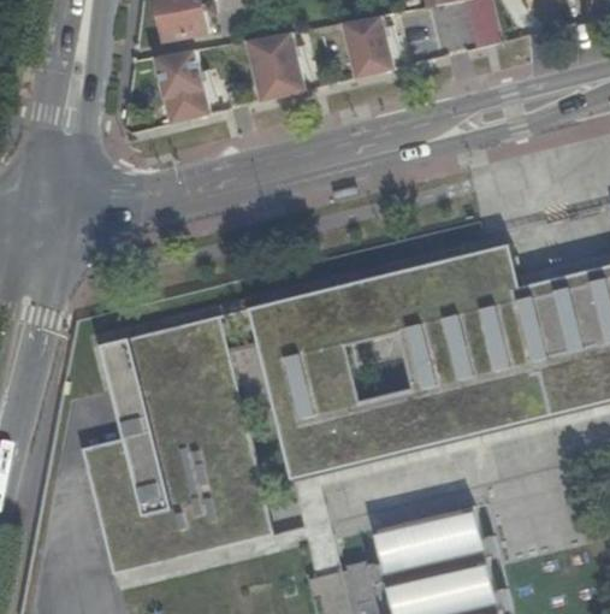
[(160,0),(169,41),(209,33),(202,4),(199,5),(196,0),(160,0)]
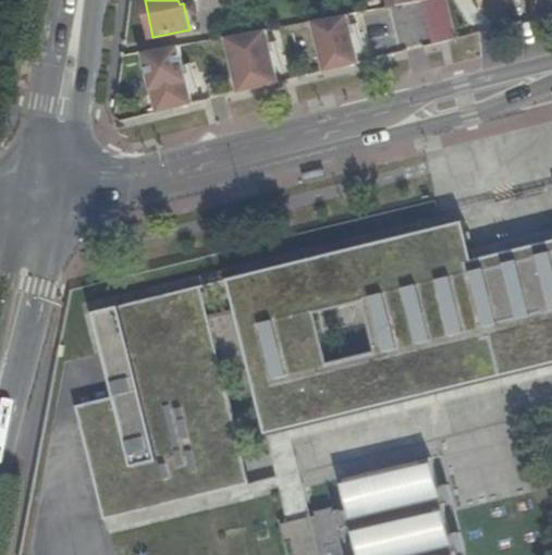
[(382,0),(384,10),(394,9),(392,0),(382,0)]
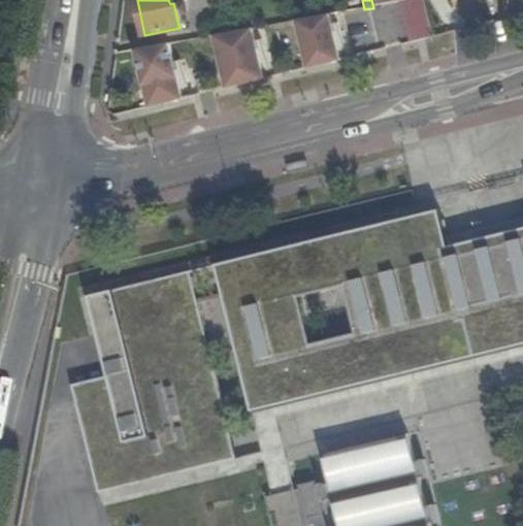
[(522,4),(486,14),(489,25),(522,15),(522,4)]
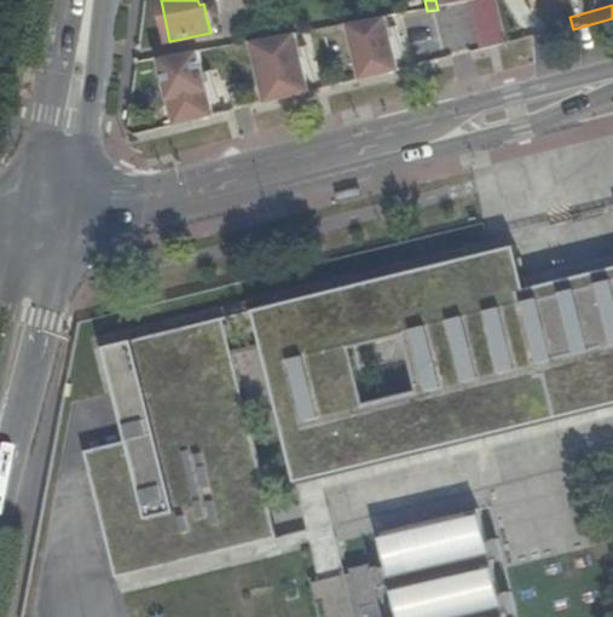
[(381,21),(341,29),(353,81),(392,73),(381,21)]
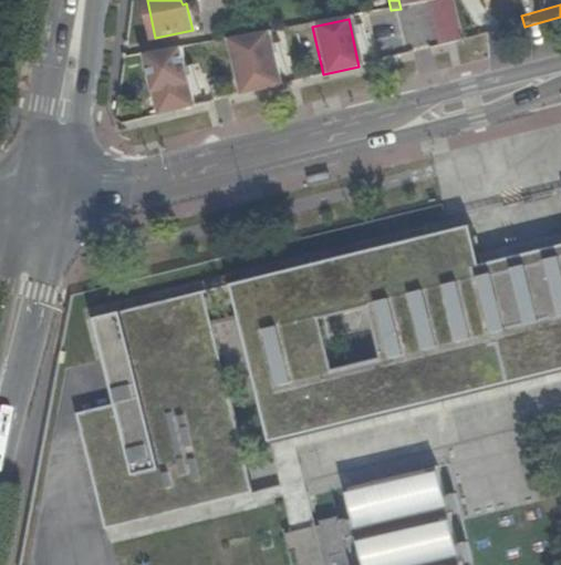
[(266,33),(224,42),(236,96),(278,88),(266,33)]
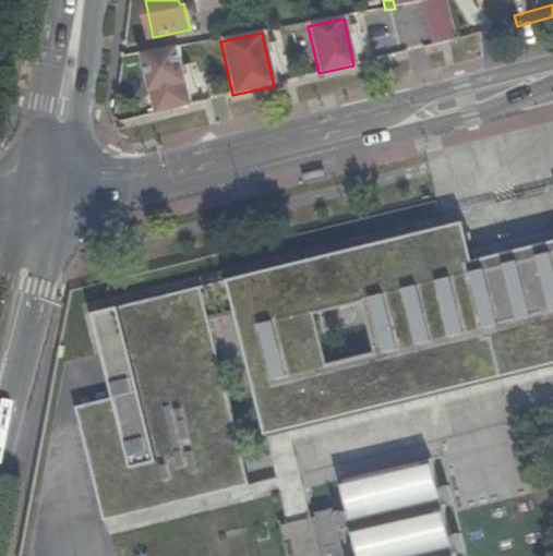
[(183,57),(158,61),(164,89),(190,84),(183,57)]
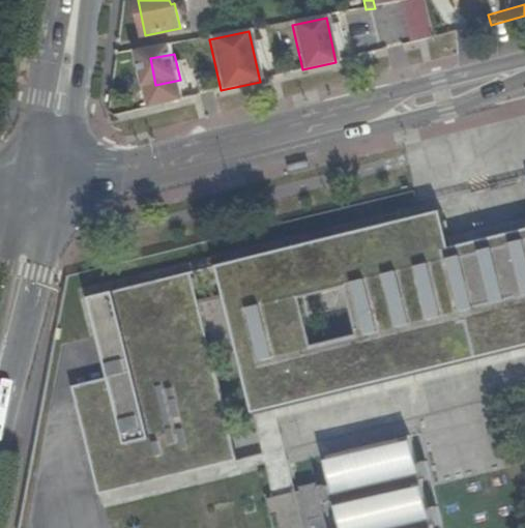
[(142,61),(152,108),(184,100),(180,80),(155,85),(150,58),(142,61)]
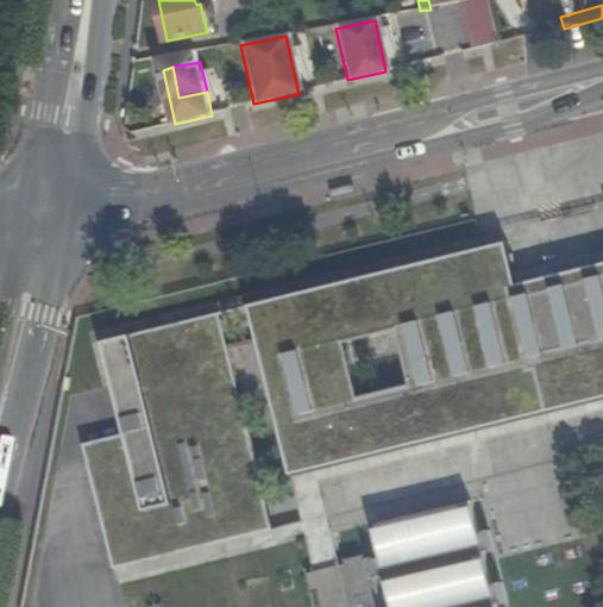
[(270,527),(239,396),(268,389),(289,474),(313,468),(546,408),(536,369),(602,352),(602,261),(515,283),(504,239),(247,304),(256,338),(226,345),(215,311),(100,339),(123,432),(81,442),(112,567),(270,527)]
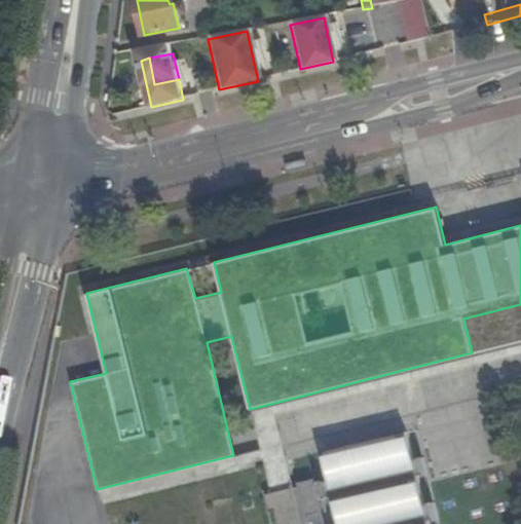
[(520,304),(463,319),(472,352),(474,363),(520,350),(520,304)]
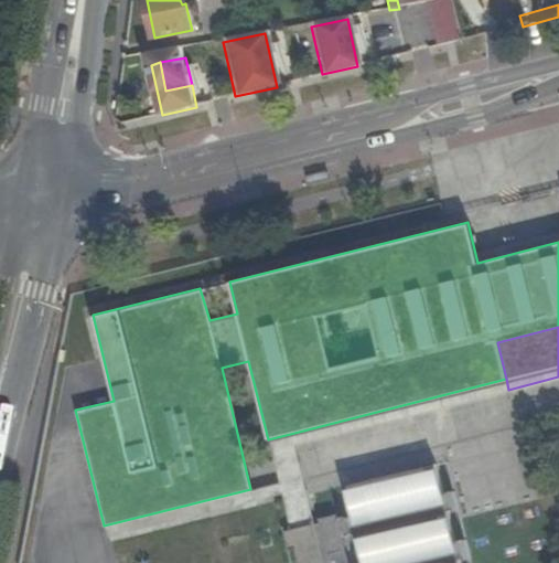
[(268,439),(298,562),(322,562),(312,517),(290,434),(268,439)]
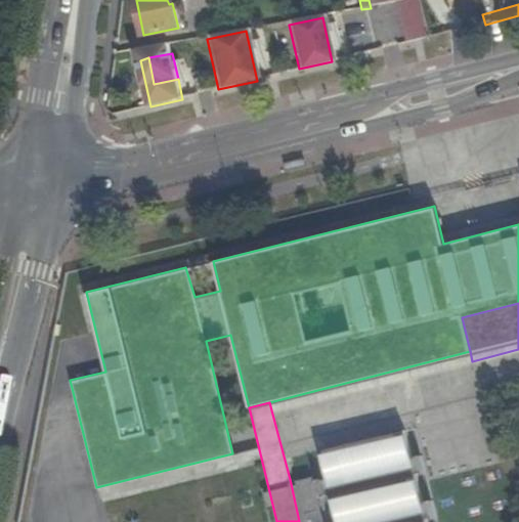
[(425,521),(402,423),(318,443),(329,487),(320,488),(316,472),(311,474),(310,471),(294,475),(295,478),(290,479),(299,521),(328,521),(328,520),(336,518),(337,521),(425,521)]
